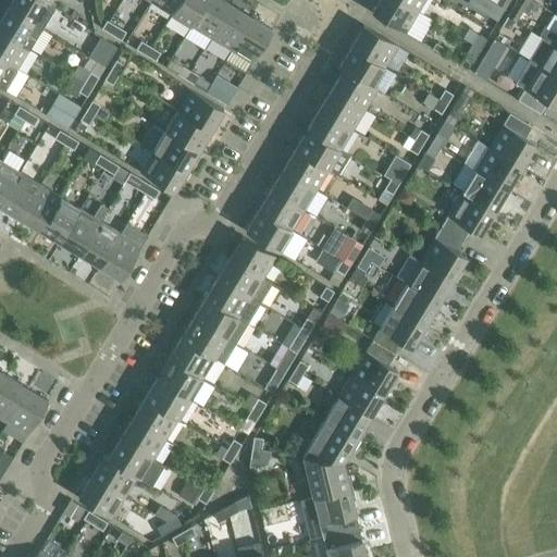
[(54,7),(50,4),(49,4),(41,0),(12,0),(9,8),(41,27),(54,7)]
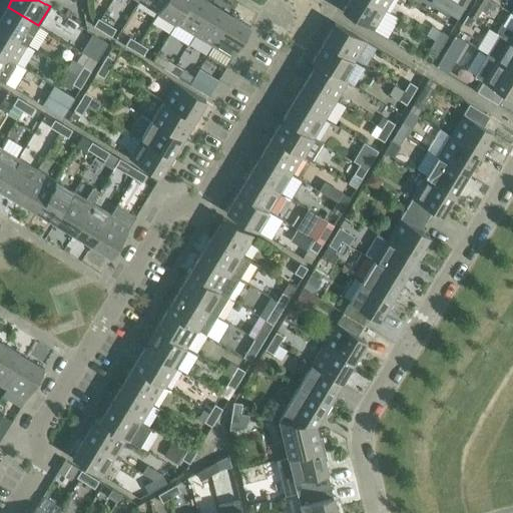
[(138,0),(138,1),(157,12),(164,0),(138,0)]
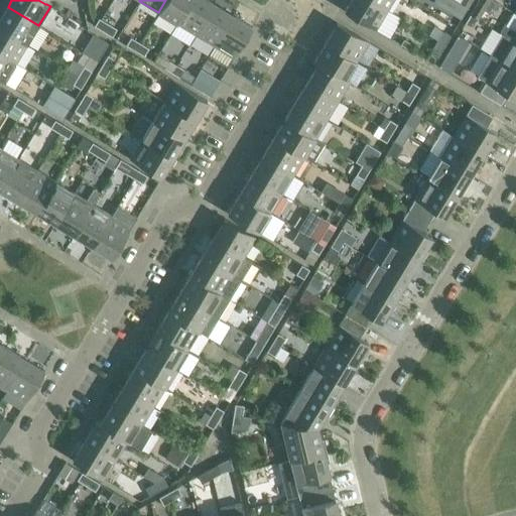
[(165,0),(158,12),(176,23),(190,0),(165,0)]
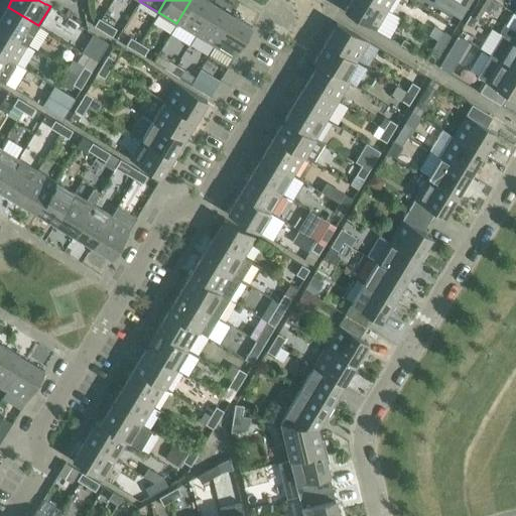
[(208,0),(190,0),(176,23),(196,35),(214,4),(208,0)]
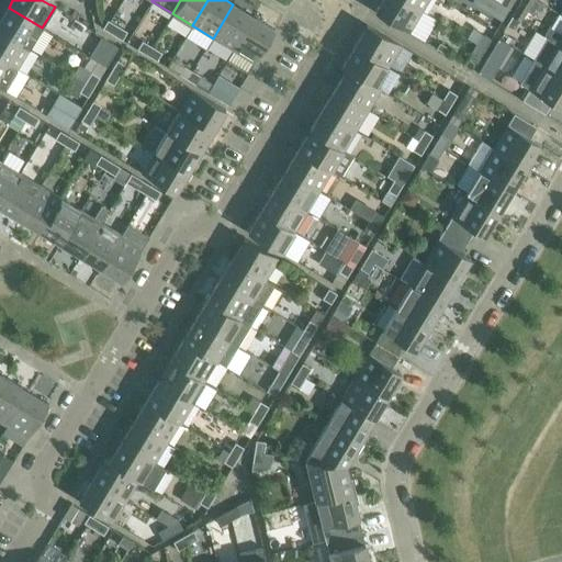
[(382,0),(375,12),(408,32),(422,11),(403,0),(382,0)]
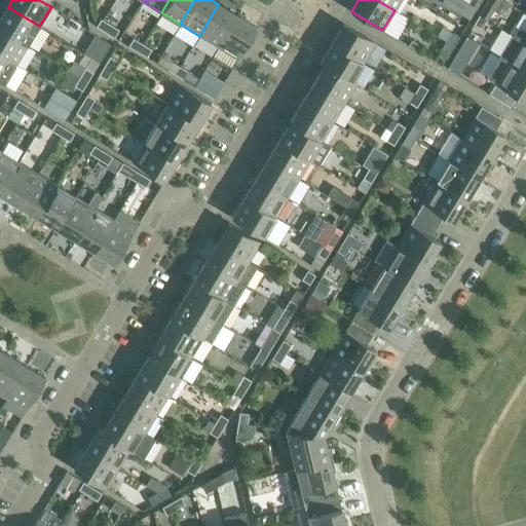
[(377,0),(395,10),(401,0),(377,0)]
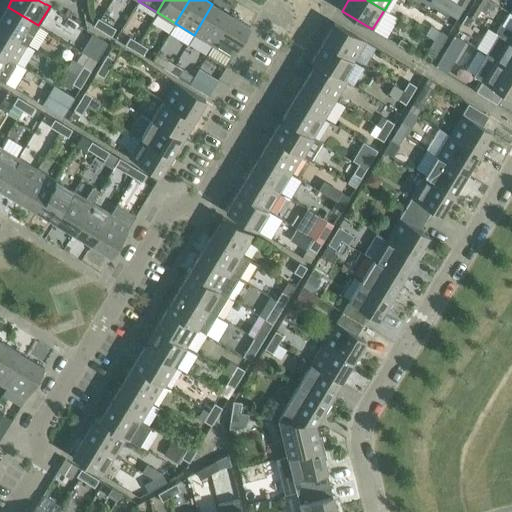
[(458,0),(456,3),(464,8),(468,0),(458,0)]
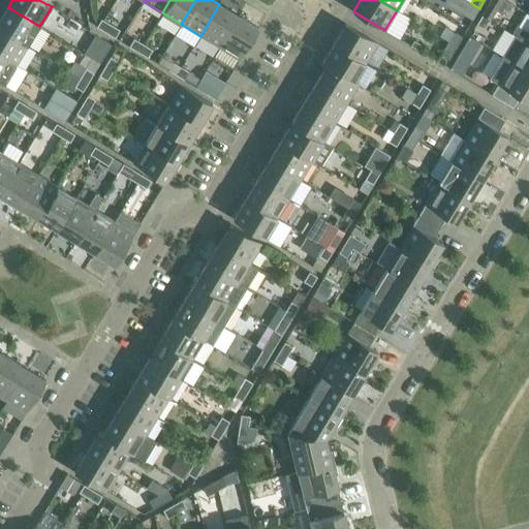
[(491,0),(483,14),(491,20),(502,0),(491,0)]
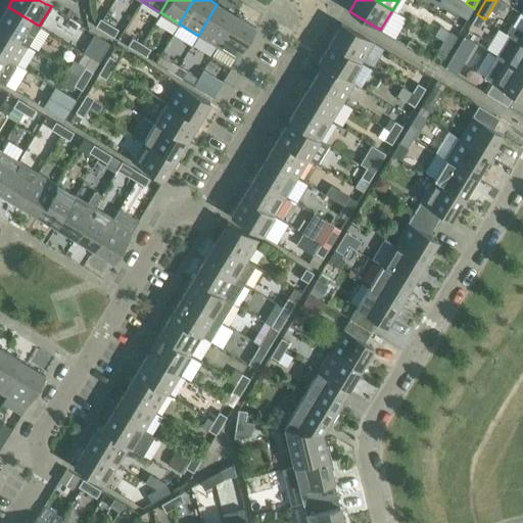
[(461,12),(468,17),(474,8),(466,3),(461,12)]
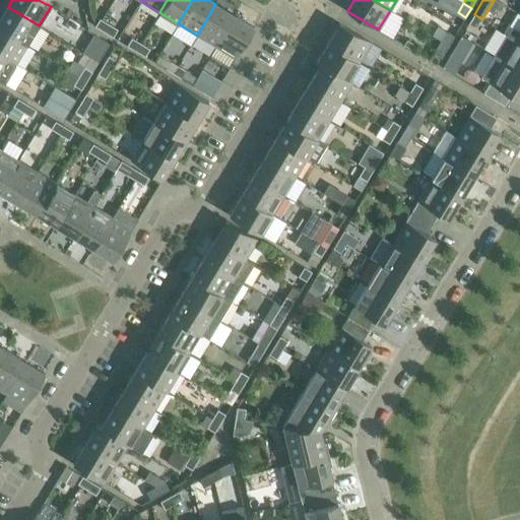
[(215,4),(197,36),(215,47),(235,15),(215,4)]
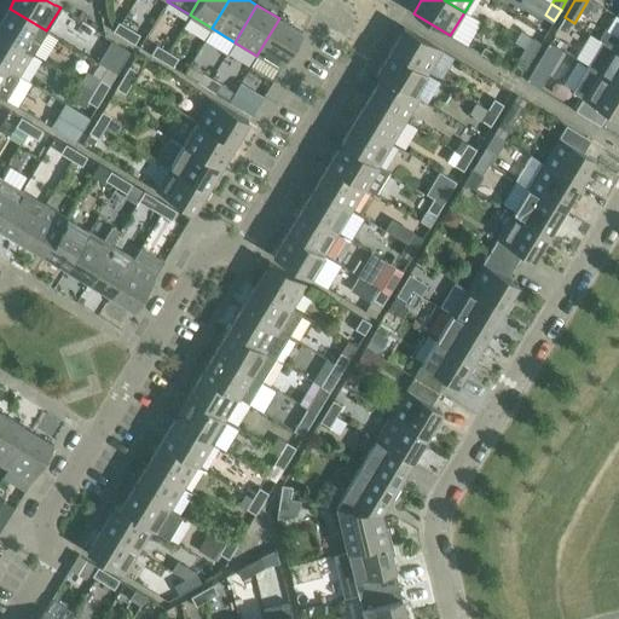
[(0,23),(0,33),(33,53),(46,30),(10,9),(0,23)]
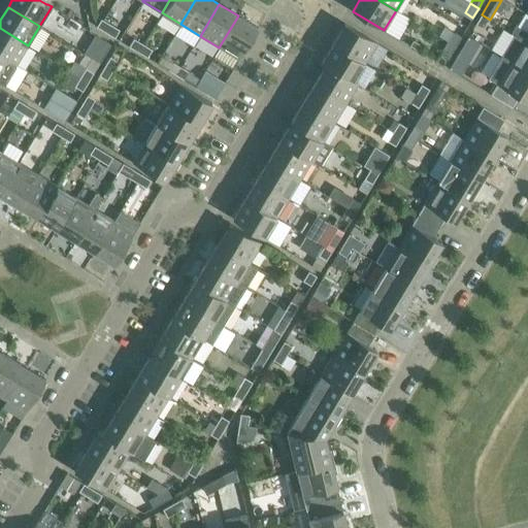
[(475,25),(484,30),(490,20),(482,14),(475,25)]
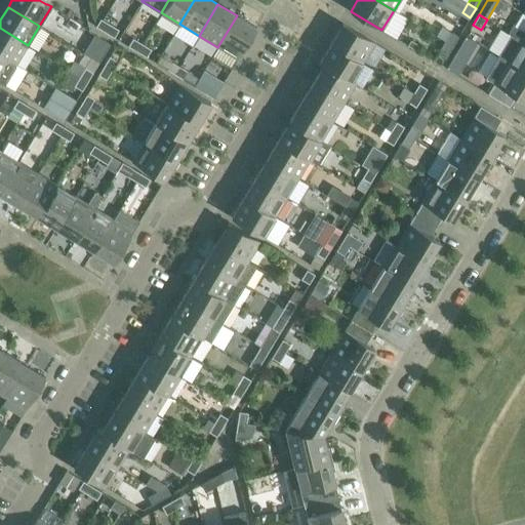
[(238,58),(256,28),(237,15),(217,47),(238,58)]
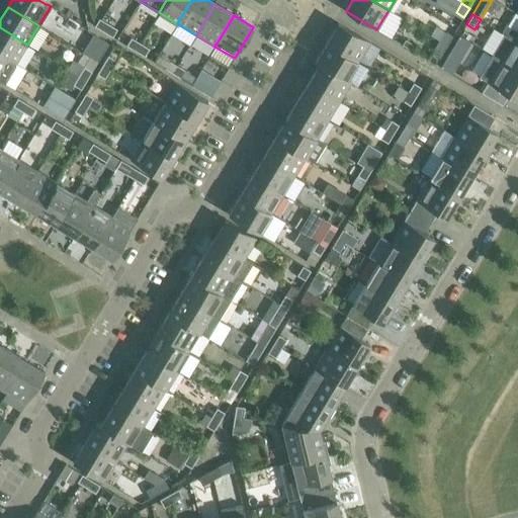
[(99,18),(94,26),(103,31),(108,23),(99,18)]
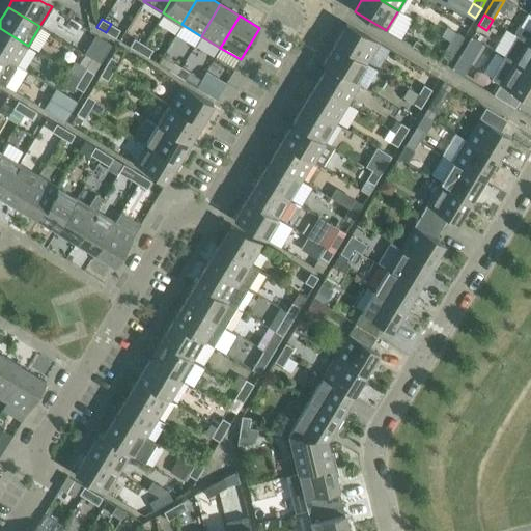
[(530,29),(520,23),(514,33),(518,35),(530,43),(530,29)]
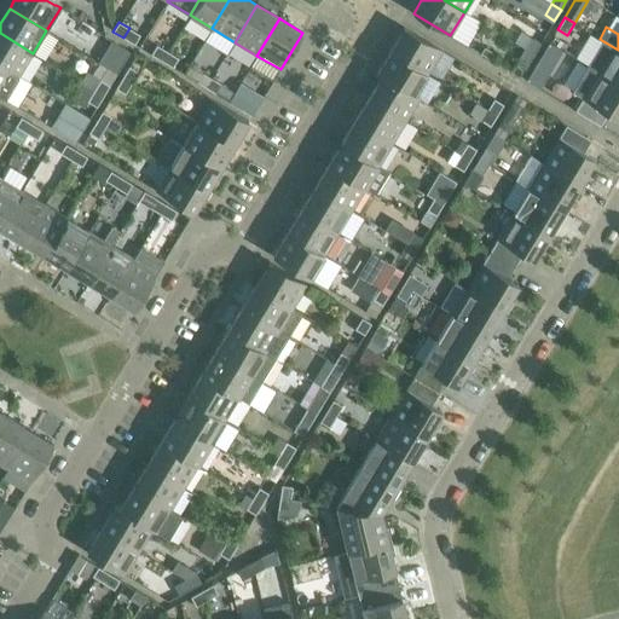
[(134,45),(140,35),(129,28),(123,38),(134,45)]
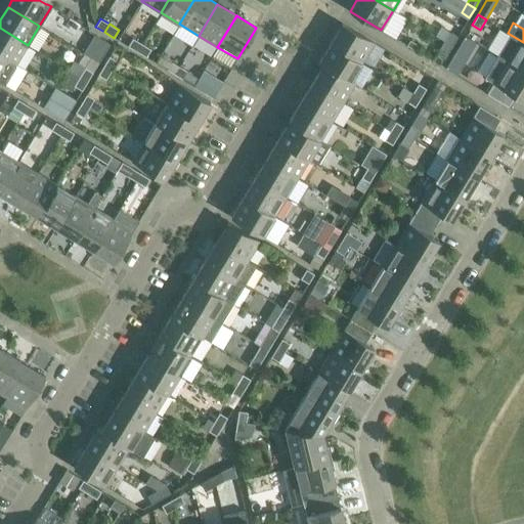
[(374,42),(343,24),(331,43),(362,62),(374,42)]
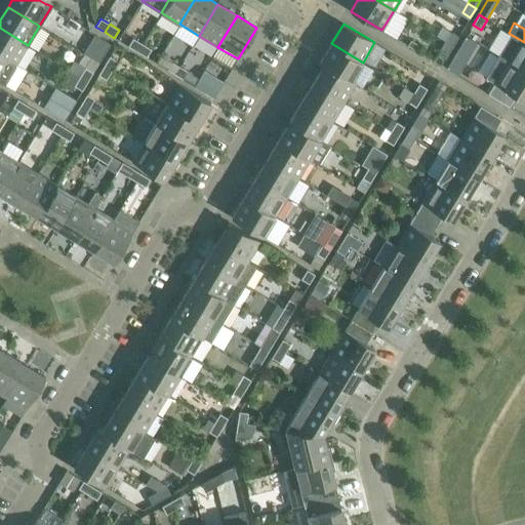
[(0,54),(16,65),(28,45),(0,28),(0,54)]
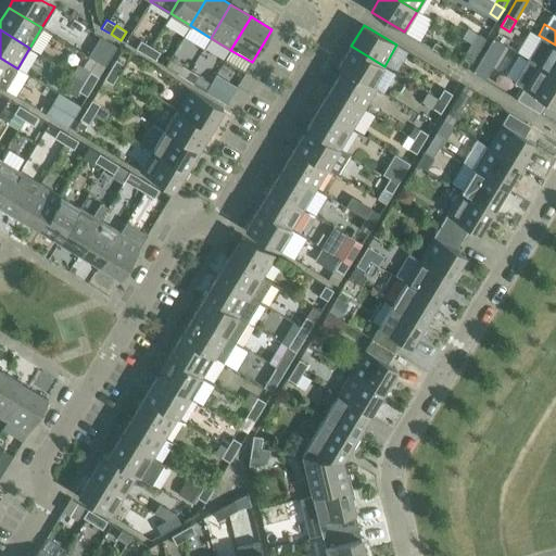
[(485,39),(477,35),(471,45),(480,49),(485,39)]
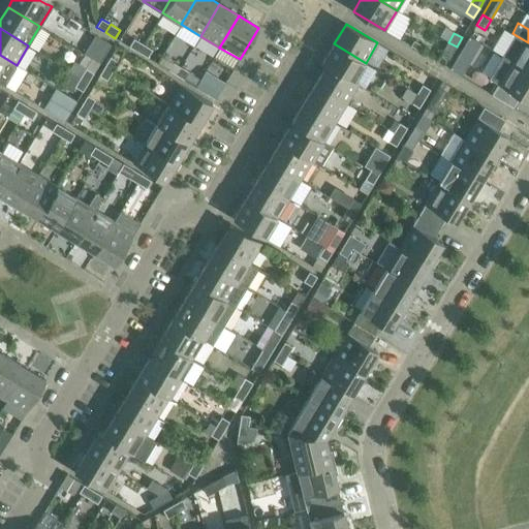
[(95,35),(90,44),(98,49),(103,39),(95,35)]
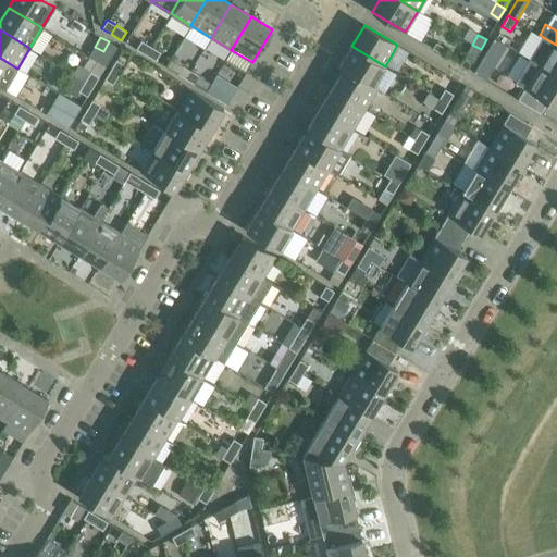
[(556,45),(543,37),(530,59),(556,75),(556,45)]
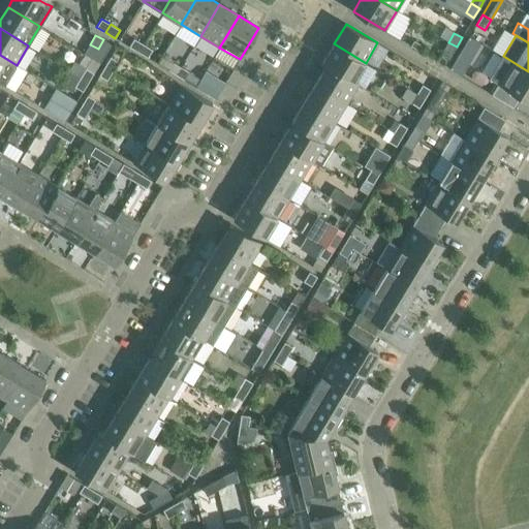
[(481,45),(469,37),(449,69),(462,76),(481,45)]
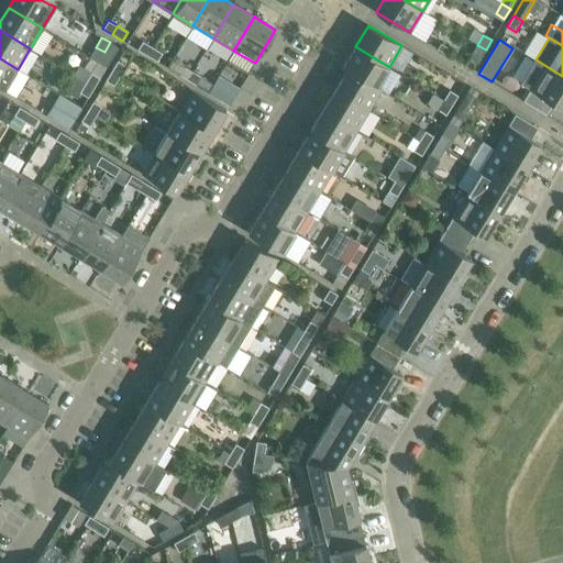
[(143,41),(138,50),(147,55),(153,47),(143,41)]
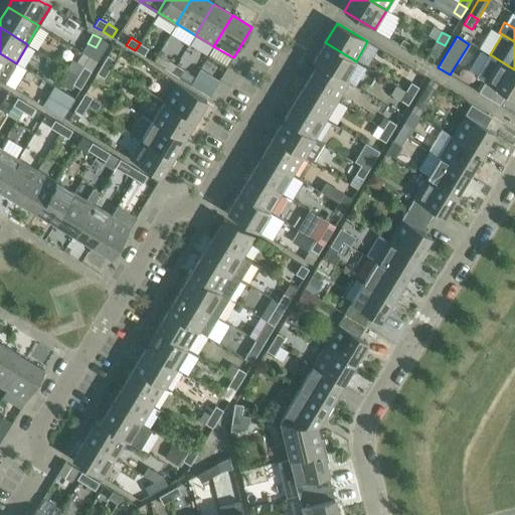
[(101,38),(96,47),(103,52),(109,43),(101,38)]
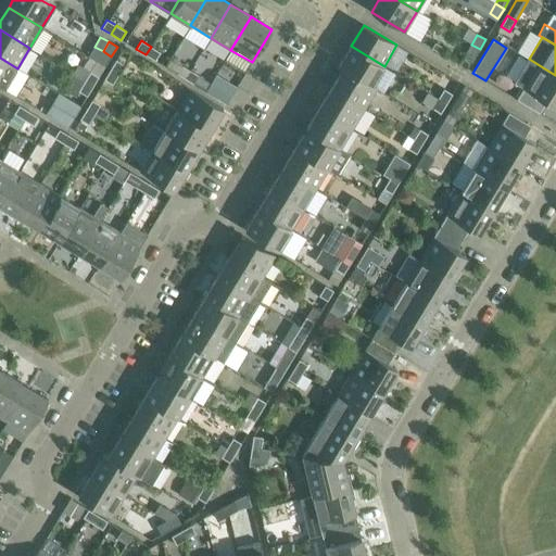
[(465,54),(474,59),(480,49),(471,45),(465,54)]
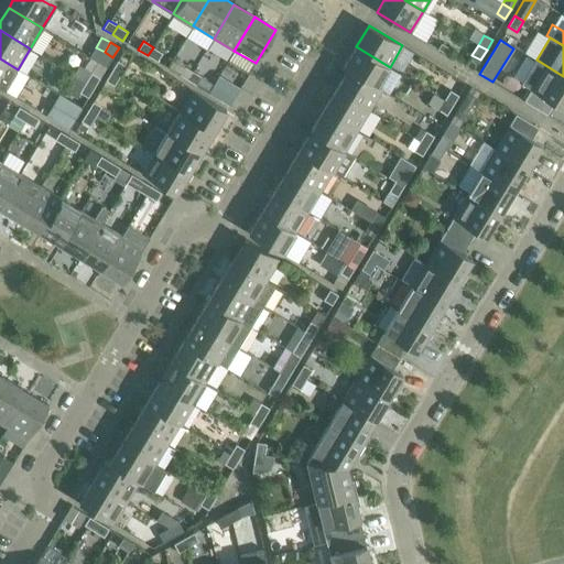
[(343,68),(347,71),(348,69),(377,87),(378,86),(390,67),(356,46),(343,68)]
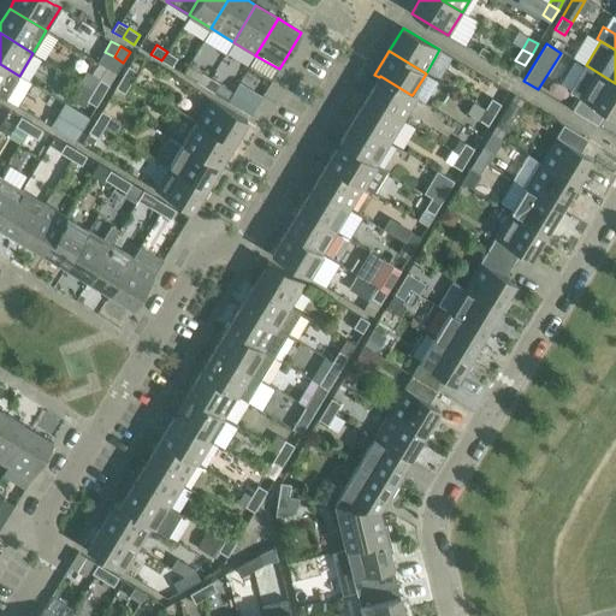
[(105,52),(98,63),(107,67),(114,57),(105,52)]
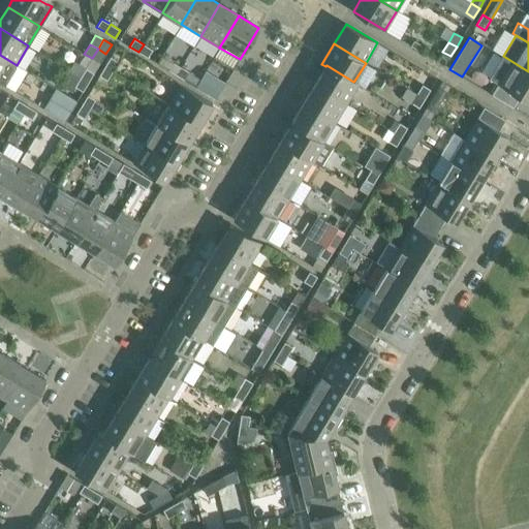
[(148,58),(153,50),(144,44),(138,52),(148,58)]
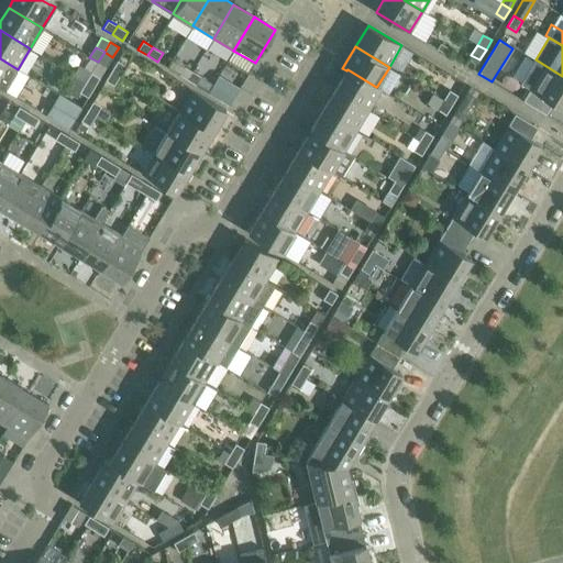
[(98,62),(107,67),(112,57),(105,52),(98,62)]
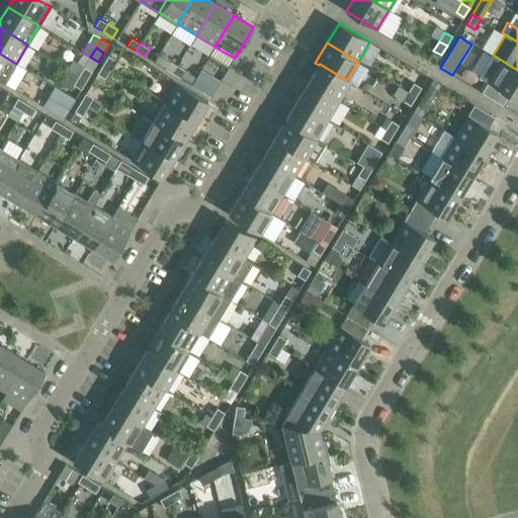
[(0,80),(4,83),(16,64),(0,54),(0,80)]
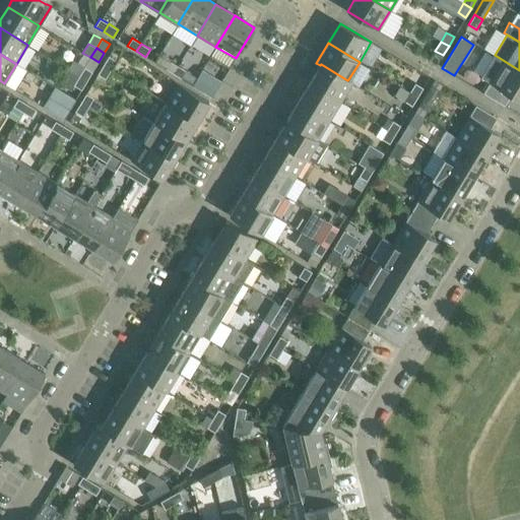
[(174,74),(179,66),(159,55),(155,63),(174,74)]
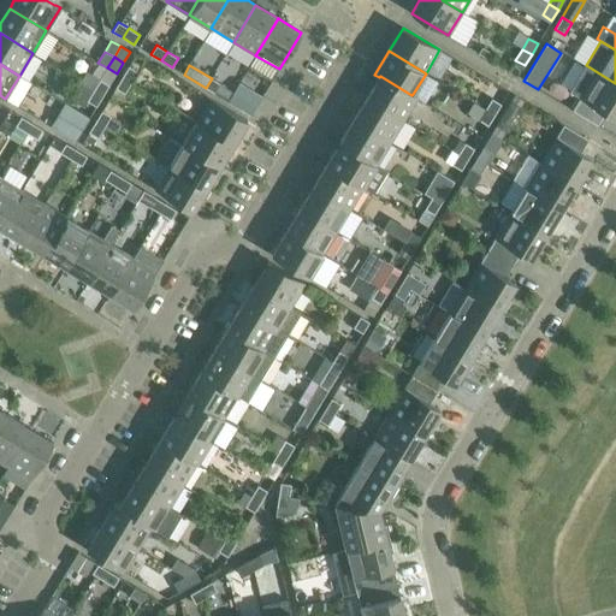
[(615,118),(615,83),(586,65),(570,92),(580,98),(573,111),(597,125),(604,113),(615,119),(615,118)]
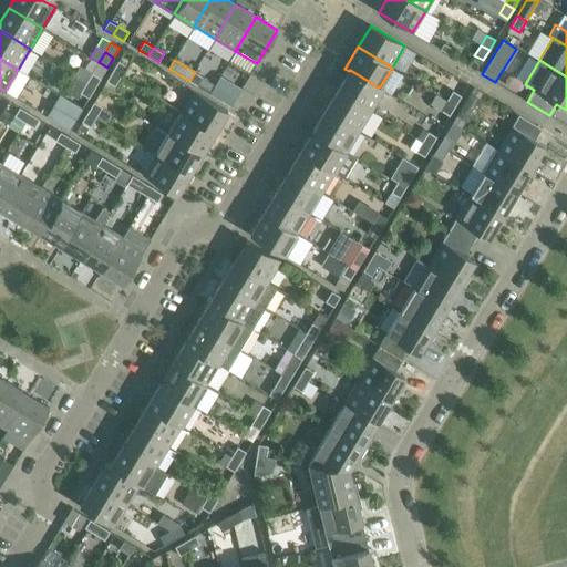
[(127,66),(119,61),(113,71),(121,76),(127,66)]
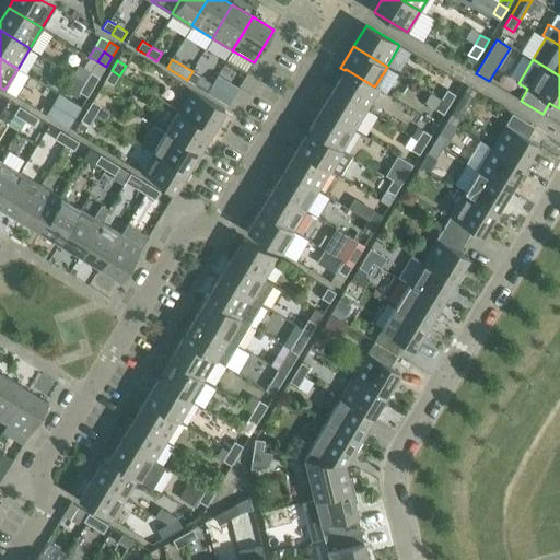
[(79,65),(72,74),(73,76),(85,82),(91,72),(79,65)]
